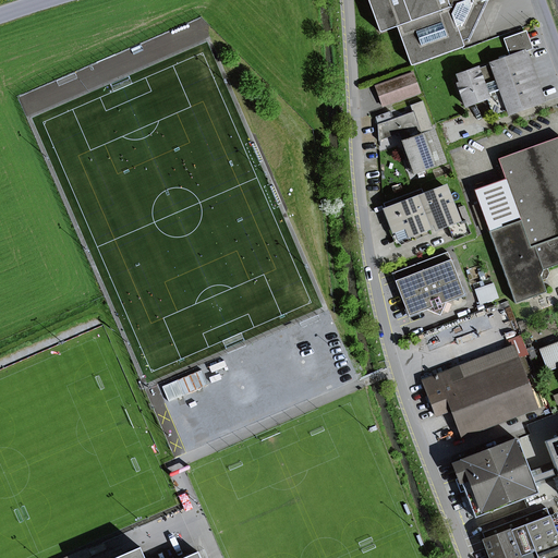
[(367,0),(379,31),(380,32),(397,26),(410,64),(411,65),(463,47),(463,46),(462,41),(468,39),(485,0),(484,0),(481,1),(480,0),(367,0)]
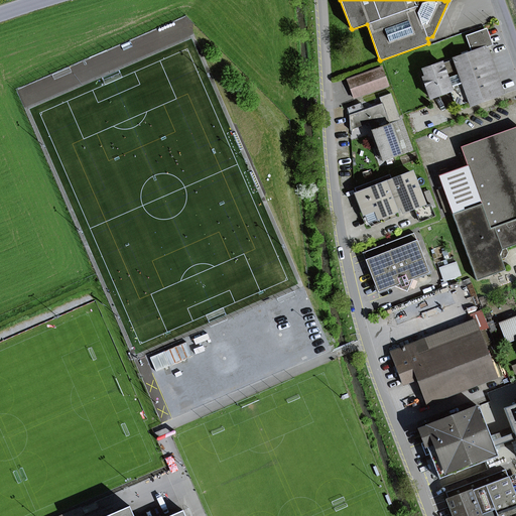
[(486,47),(490,45),(485,30),(467,36),(472,51),(454,58),(454,60),(441,65),(441,62),(423,70),(425,77),(423,78),(430,98),(441,94),(440,91),(449,88),(450,91),(456,106),(469,101),(471,106),(503,95),(486,47)]
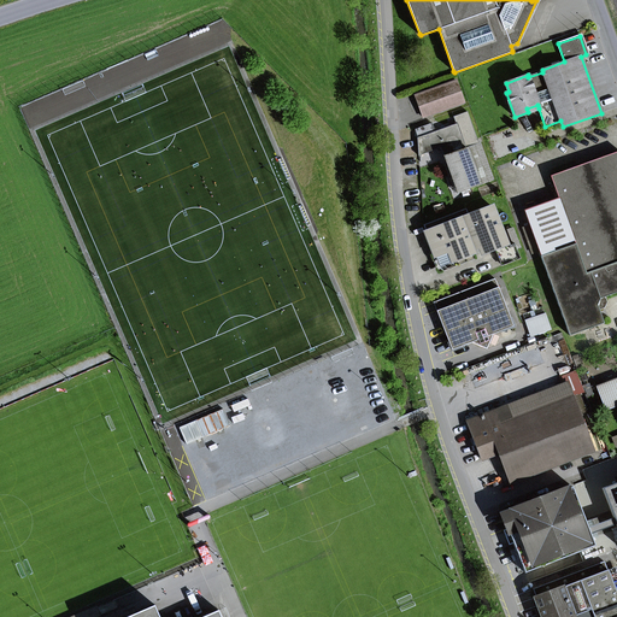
[(464,103),(456,81),(416,95),(424,118),(464,103)]
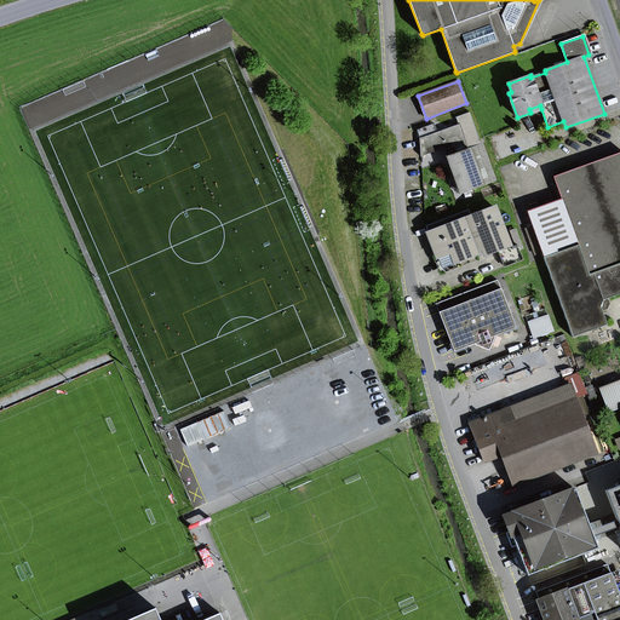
[(495,182),(470,113),(455,118),(458,125),(437,132),(420,138),(419,138),(420,156),(443,148),(446,148),(463,193),(495,182)]
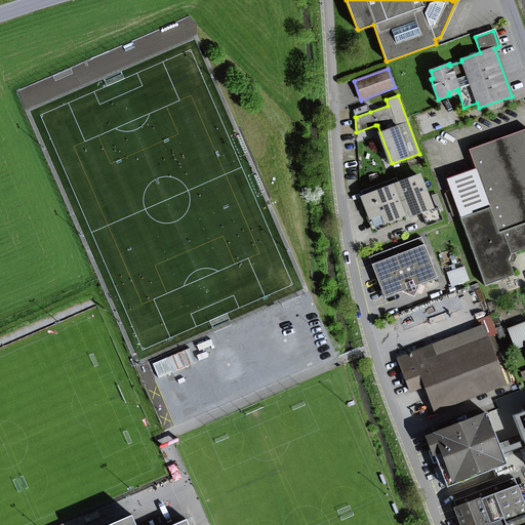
[(356,117),(370,112),(368,105),(353,110),(356,117)]
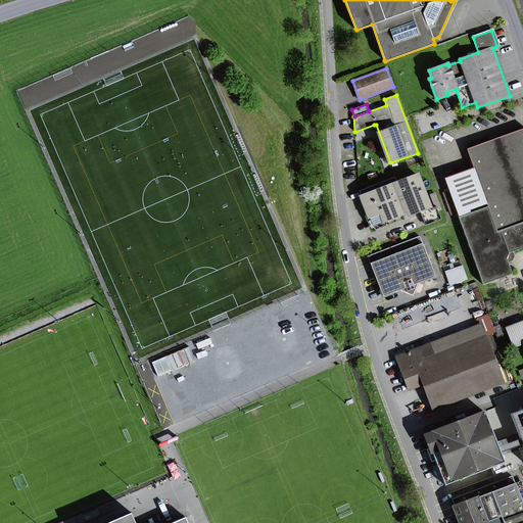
[(387,163),(390,162),(376,125),(374,125),(387,163)]
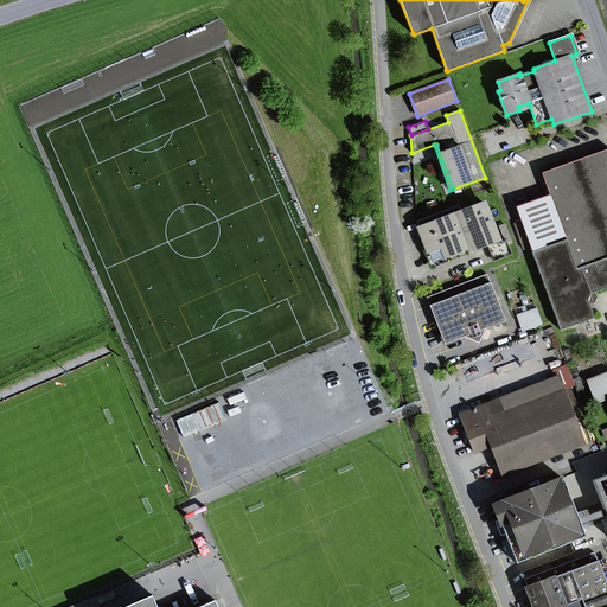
[(516,206),(560,331),(594,318),(588,304),(592,302),(595,296),(594,293),(606,287),(606,149),(542,173),(549,195),(516,206)]
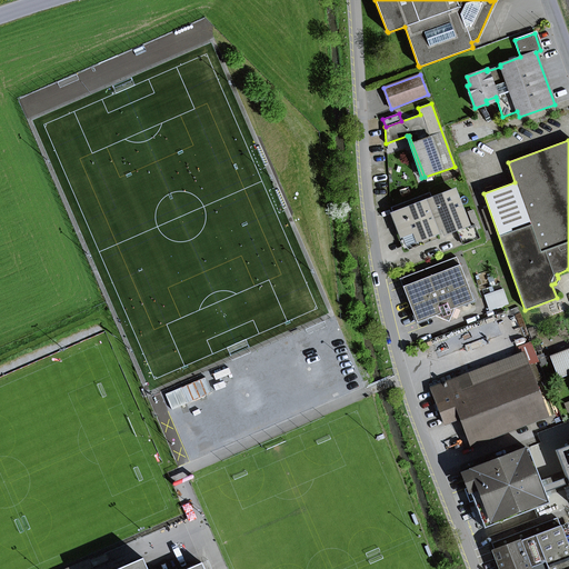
[(442,228),(445,233),(467,225),(455,191),(432,199),(430,192),(392,207),(396,213),(393,215),(392,215),(399,231),(406,248),(438,236),(436,230),(442,228)]
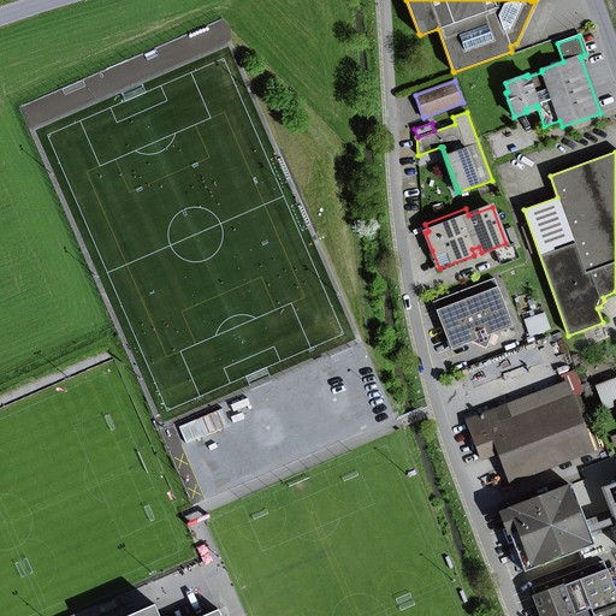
[(514,243),(516,248),(520,247),(513,229),(507,231),(513,244),(514,243)]
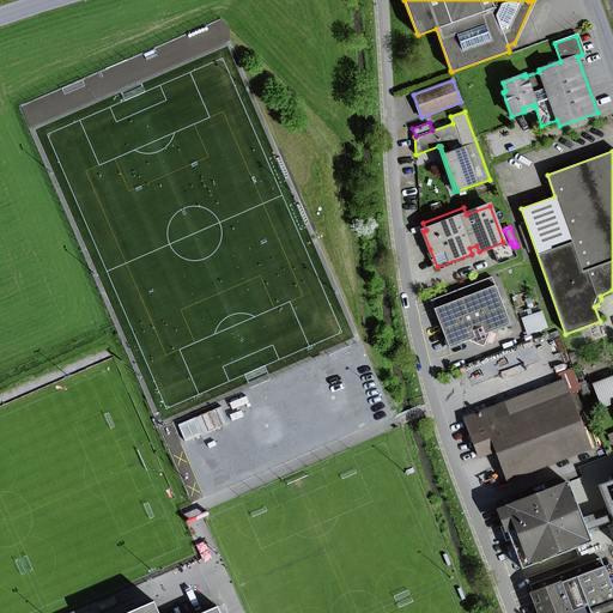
[(514,247),(511,242),(510,243),(493,249),(499,265),(517,258),(514,247)]
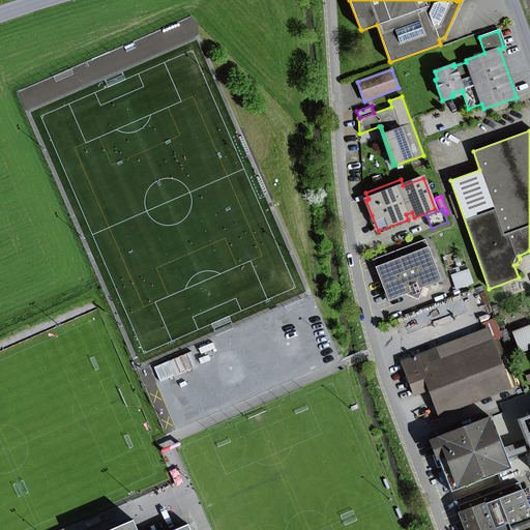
[(370,216),(376,235),(409,223),(408,219),(378,231),(372,215),(370,216)]
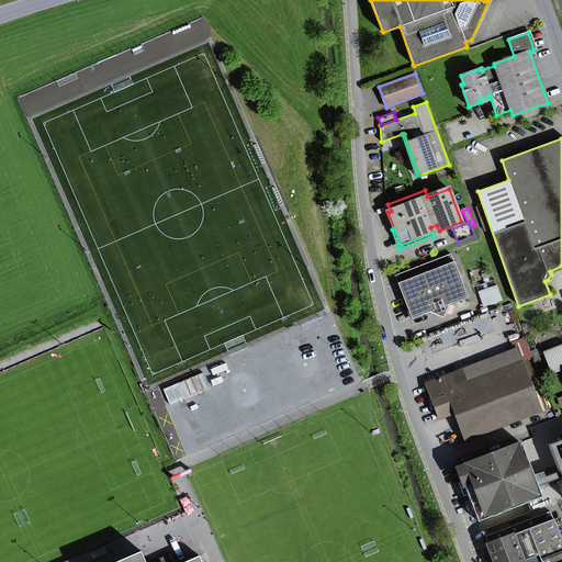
[(444,318),(450,304),(468,298),(451,254),(394,276),(412,319),(429,312),(444,318)]
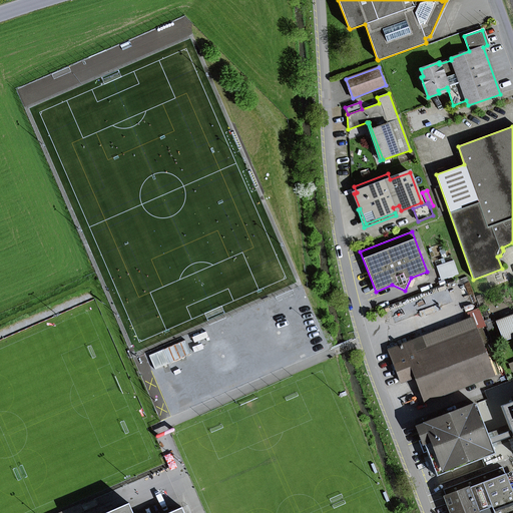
[(441,281),(459,275),(454,261),(436,267),(441,281)]
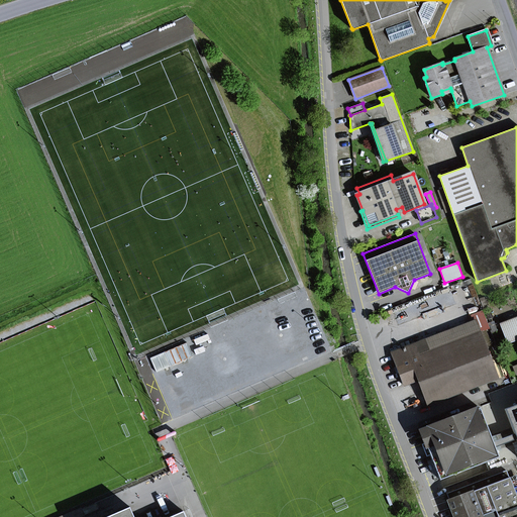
[(516,316),(499,324),(507,344),(516,340),(516,316)]
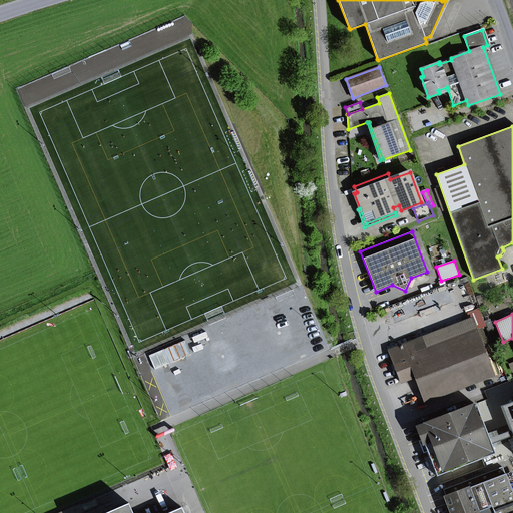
[(411,341),(416,353),(477,329),(472,318),(411,341)]
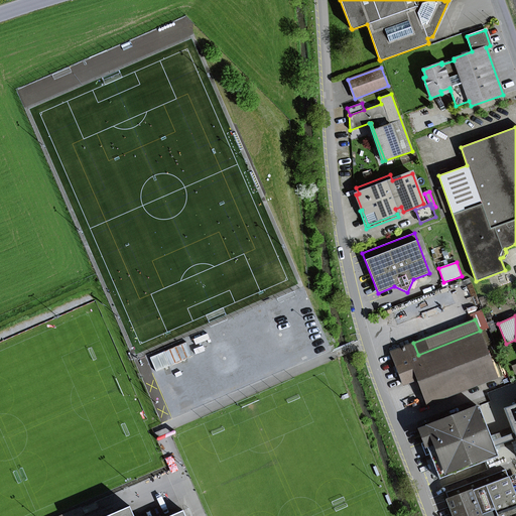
[(486,347),(490,345),(484,330),(480,331),(486,347)]
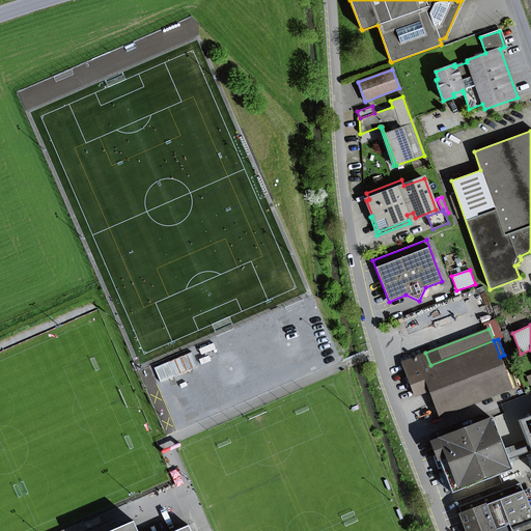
[(427,390),(439,417),(512,389),(500,357),(494,340),(430,365),(425,353),(401,362),(414,395),(427,390)]
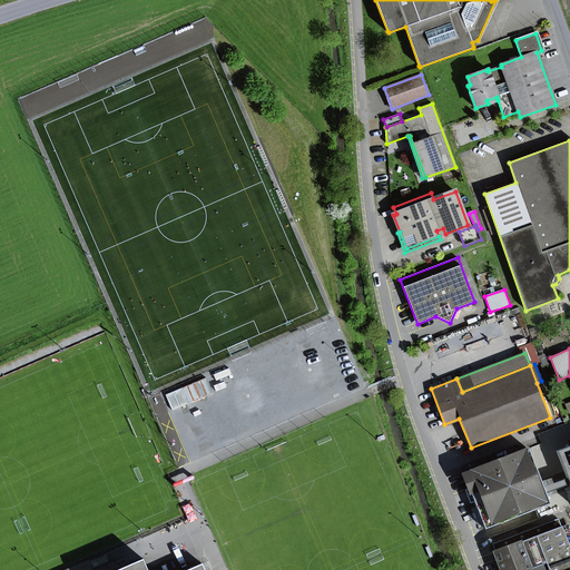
[(213,393),(206,379),(182,389),(188,404),(213,393)]
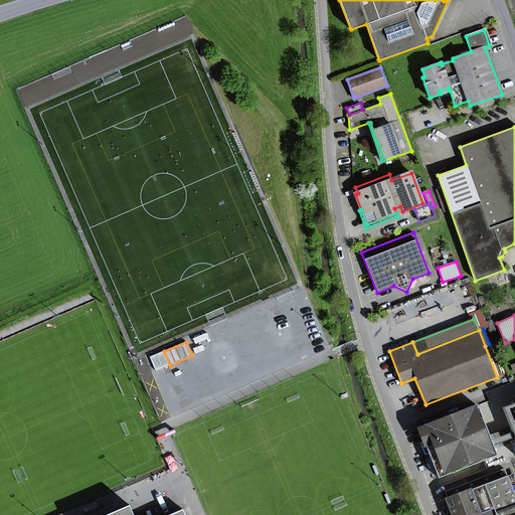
[(437,476),(438,478),(497,456),(478,406),(418,428),(423,442),(428,454),(431,458),(437,476)]
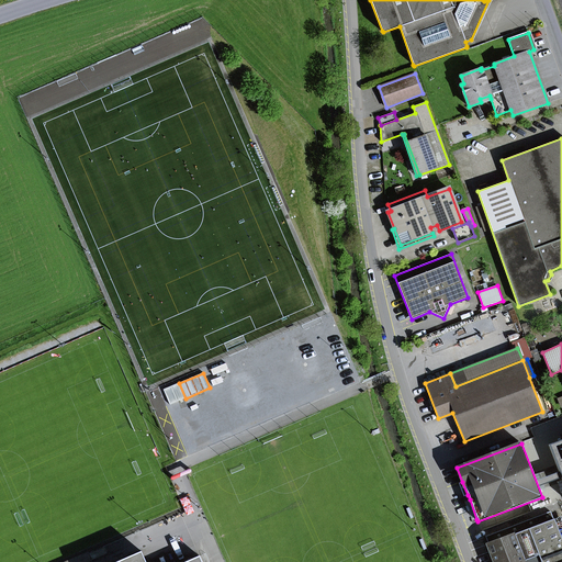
[(459,483),(463,496),(468,495),(462,482),(459,483)]
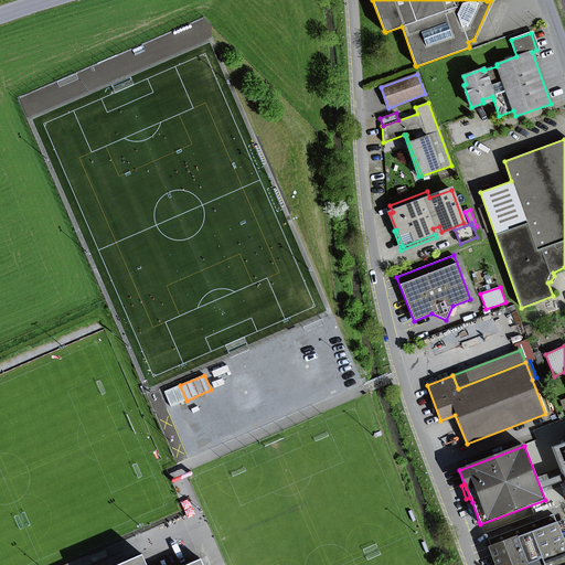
[(475,524),(479,522),(472,502),(467,504),(475,524)]
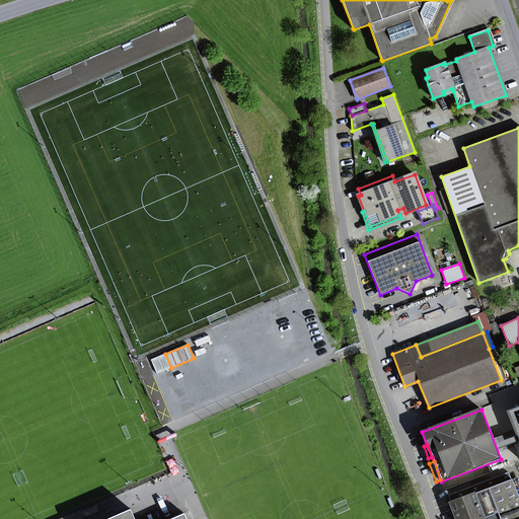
[(518,518),(518,500),(511,479),(508,472),(448,496),(450,501),(448,502),(453,518),(518,518)]
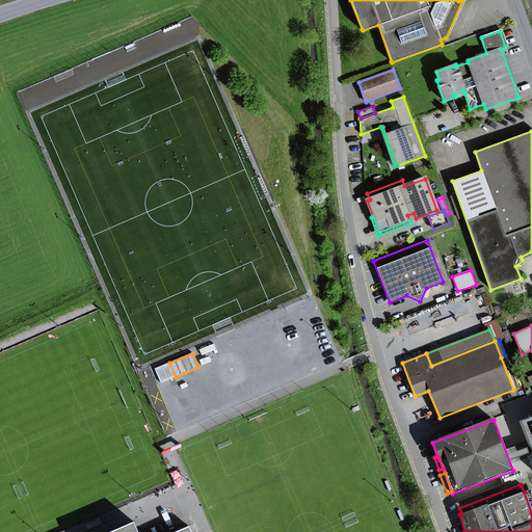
[(110,531),(138,531),(134,522),(125,526),(110,531)]
